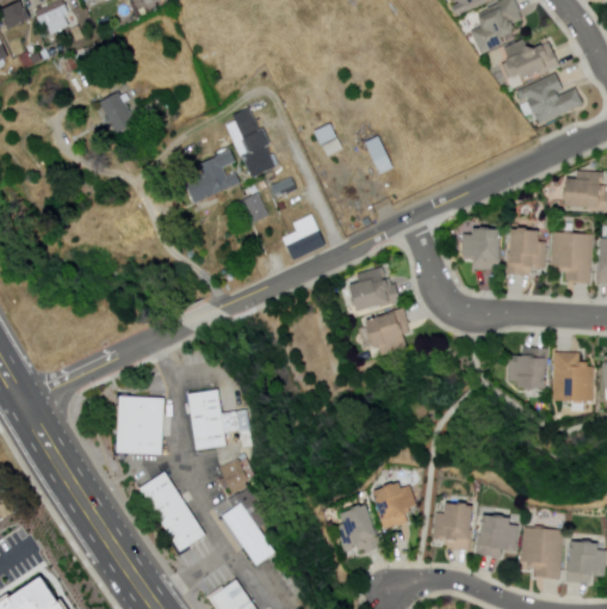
[(50,32),(47,25),(41,28),(33,12),(59,0),(61,0),(67,13),(61,16),(66,25),(50,32)]
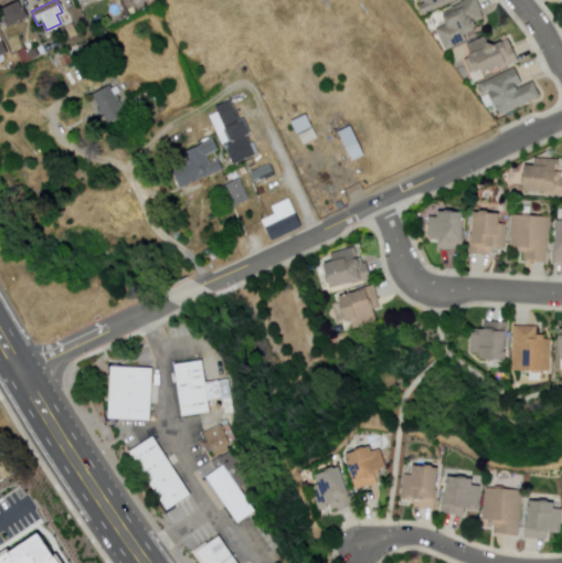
[(455,0),(422,16),(419,7),(422,4),(420,0),(455,0)]
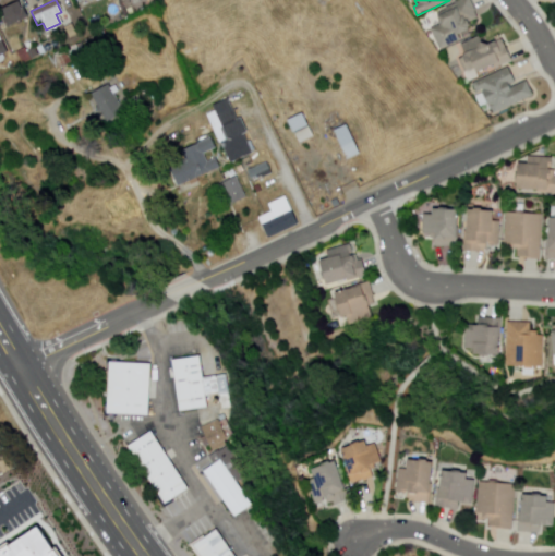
[(470,0),(475,11),(474,11),(478,19),(469,23),(471,27),(468,28),(469,31),(458,36),(460,40),(439,49),(431,29),(441,24),(438,19),(448,13),(446,8),(455,3),(455,2),(459,0),(470,0)]
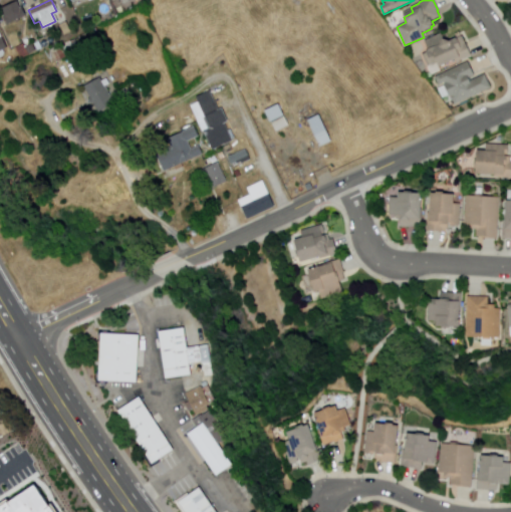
[(7,25),(4,18),(0,10),(17,2),(19,7),(20,6),(25,16),(7,25)]
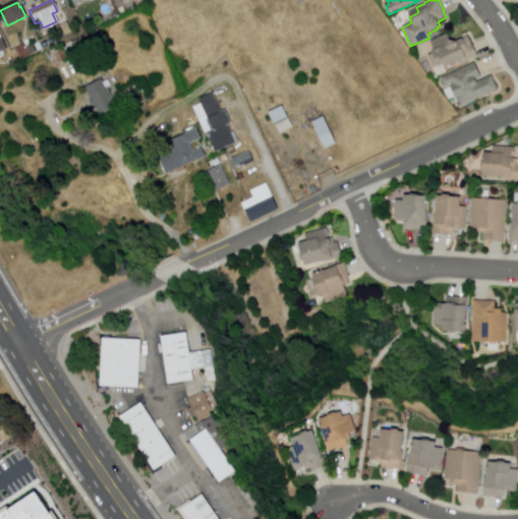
[(83,48),(77,36),(96,27),(102,39),(83,48)]
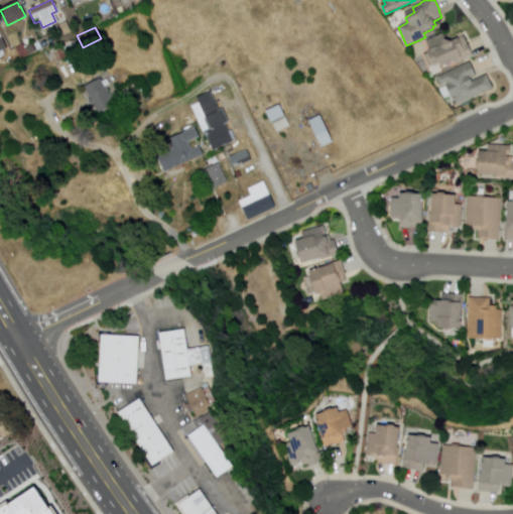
[(464,36),(472,54),(440,70),(438,66),(433,68),(432,66),(428,68),(422,55),(430,51),(426,41),(443,33),(446,41),(447,43),(464,36)]
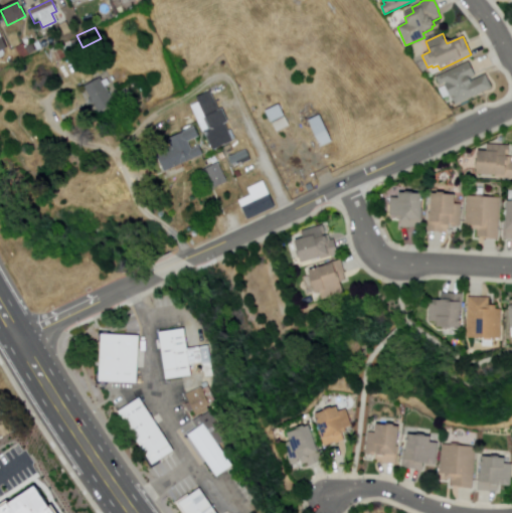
[(5,48),(13,44),(14,47),(22,43),(24,46),(31,43),(35,50),(12,61),(5,48)]
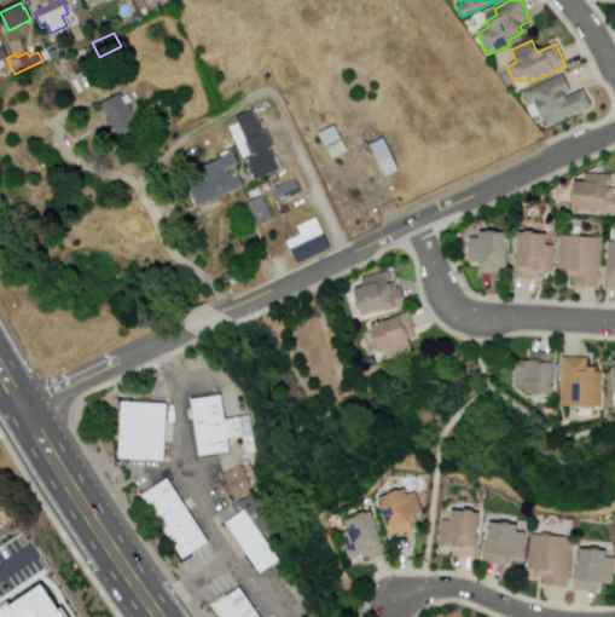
[(83,65),(96,62),(99,71),(88,76),(83,65)]
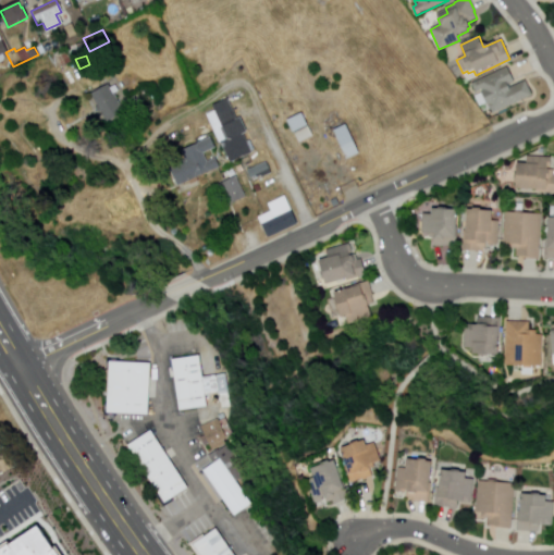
[(507,68),(516,85),(526,81),(533,96),(491,116),(475,84),(507,68)]
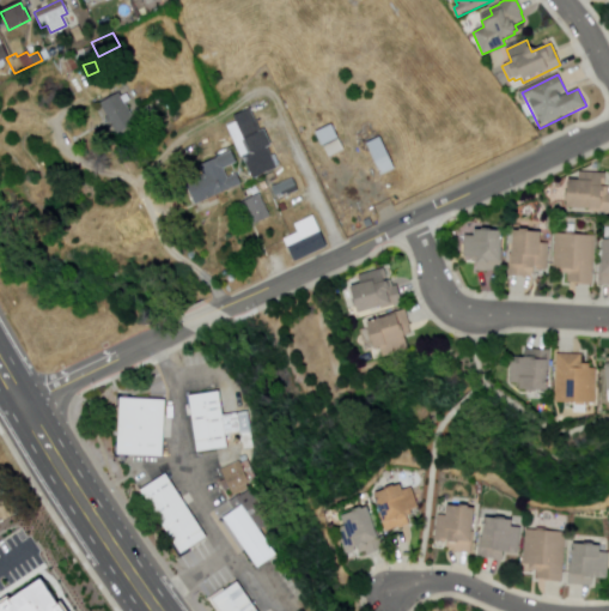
[(116,133),(101,102),(120,92),(121,96),(123,95),(127,102),(125,102),(135,123),(116,133)]
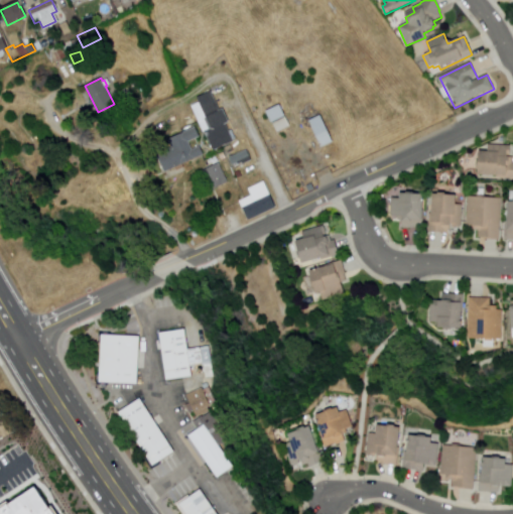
[(211,149),(203,132),(211,128),(199,103),(197,97),(210,91),(219,111),(223,109),(229,122),(225,124),(228,131),(231,130),(235,139),(211,149)]
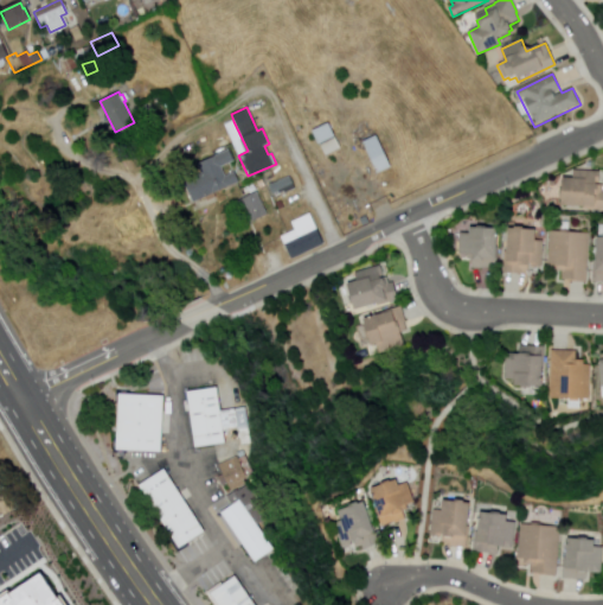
[(325,157),(320,146),(313,132),(328,123),(340,148),(325,157)]
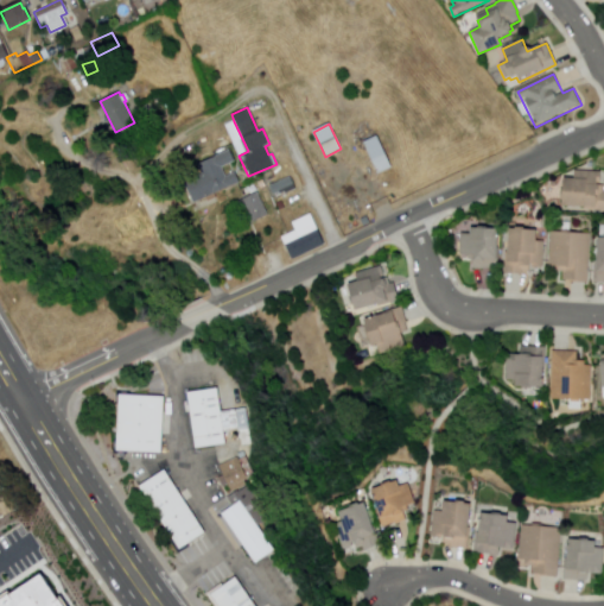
[(131,147),(126,138),(132,136),(137,145),(131,147)]
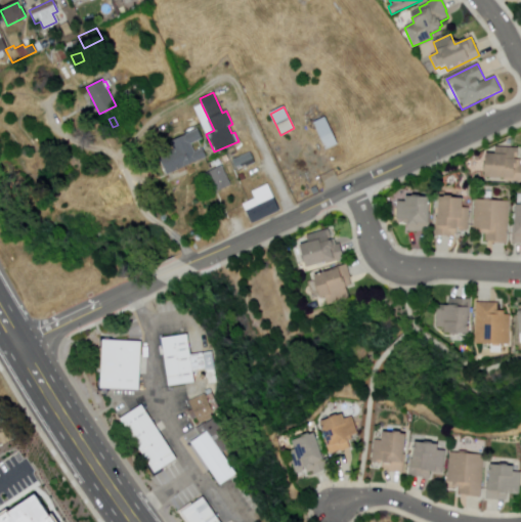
[(326,150),(313,123),(324,118),(337,144),(326,150)]
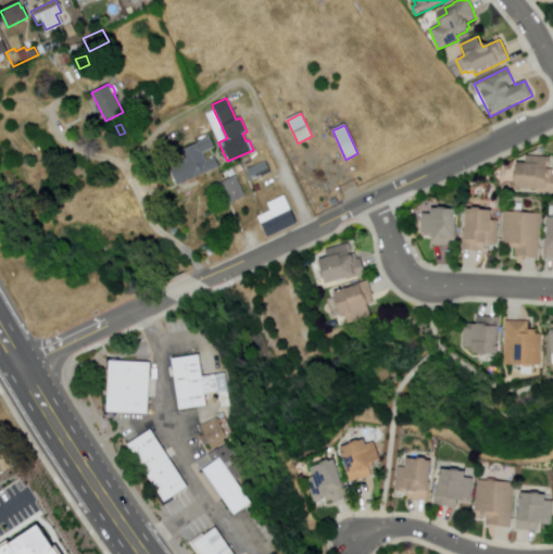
[(176,186),(167,166),(178,162),(177,159),(183,155),(179,150),(209,137),(214,148),(202,153),(205,162),(214,158),(217,167),(195,177),(197,181),(189,185),(187,180),(176,186)]
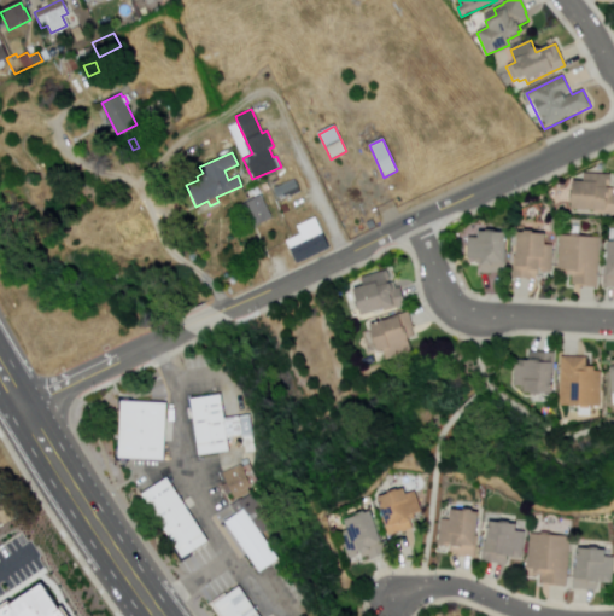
[(269,182),(267,175),(274,172),(276,180),(269,182)]
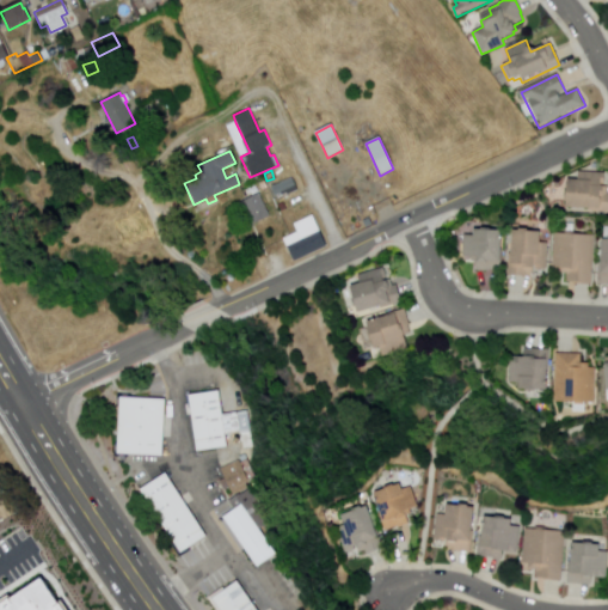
[(607,209),(588,209),(588,207),(566,206),(567,177),(578,177),(578,170),(605,171),(603,191),(607,191),(607,209)]
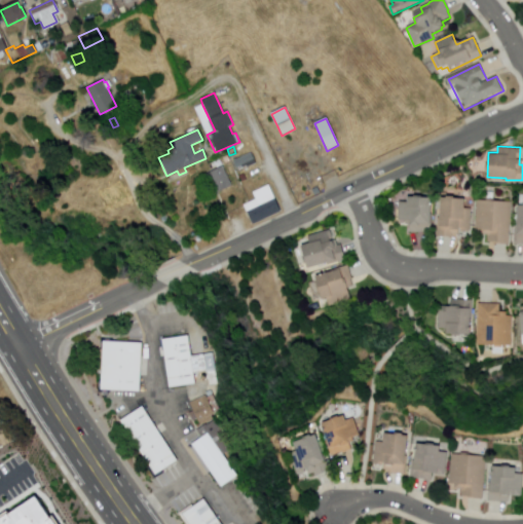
[(235,167),(232,160),(251,152),(255,162),(246,166),(241,169),(240,165),(235,167)]
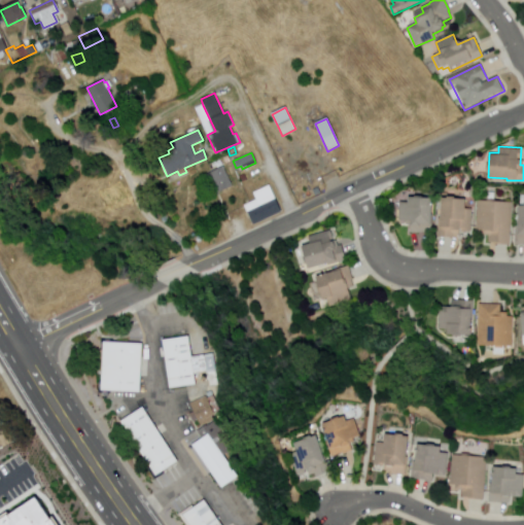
[(218,193),(217,189),(214,191),(206,175),(222,167),(233,186),(218,193)]
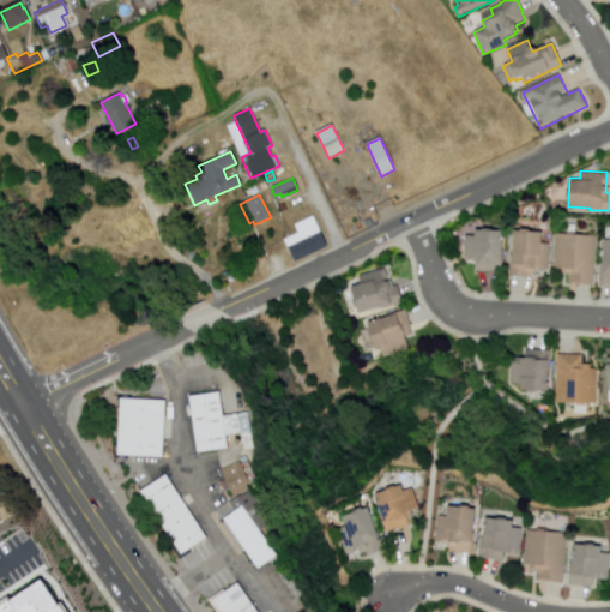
[(295,263),(284,239),(299,233),(295,225),(313,216),(327,247),(295,263)]
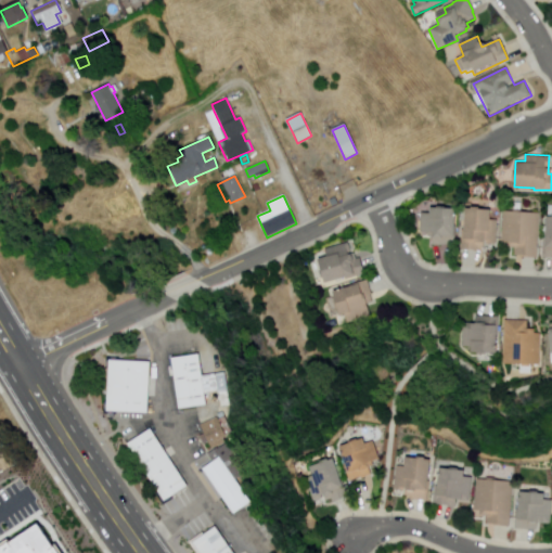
[(454,244),(432,243),(433,232),(421,231),(422,211),(429,211),(429,205),(456,206),(454,244)]
